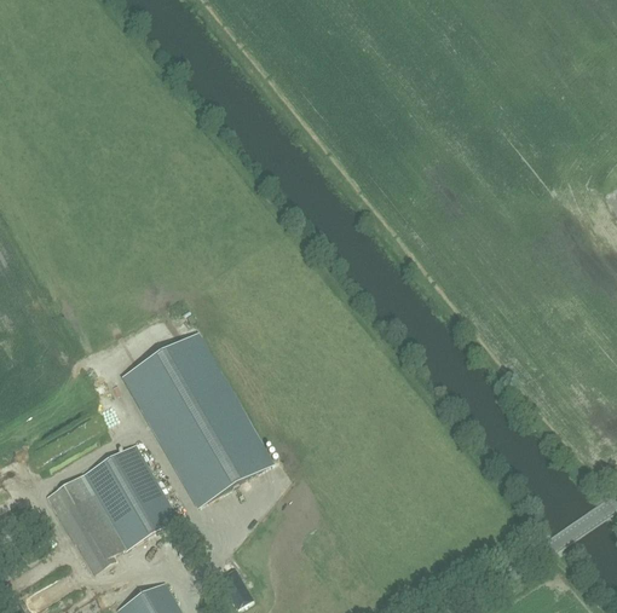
[(270,463),(195,333),(122,375),(197,505),(270,463)]
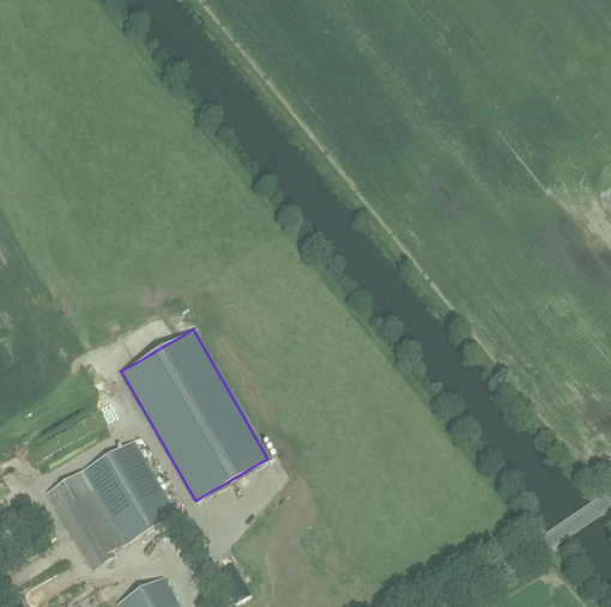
[(132,438),(80,468),(46,489),(72,535),(73,535),(91,566),(113,553),(109,548),(122,541),(122,542),(175,513),(132,438)]
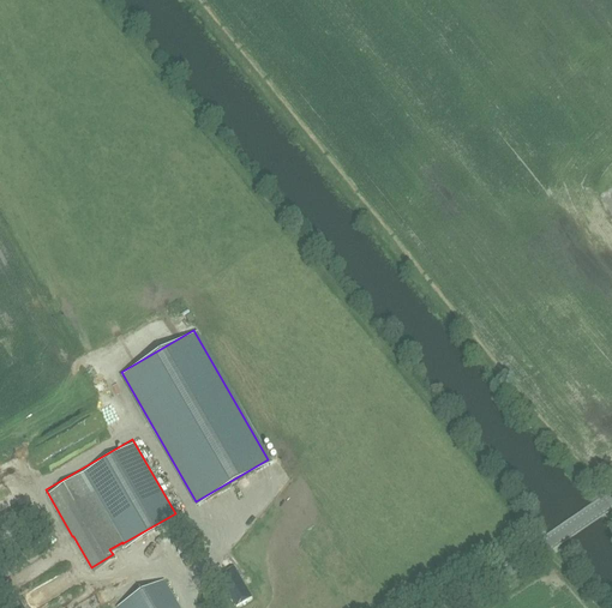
[(247,591),(231,563),(217,571),(234,601),(247,594),(247,591)]
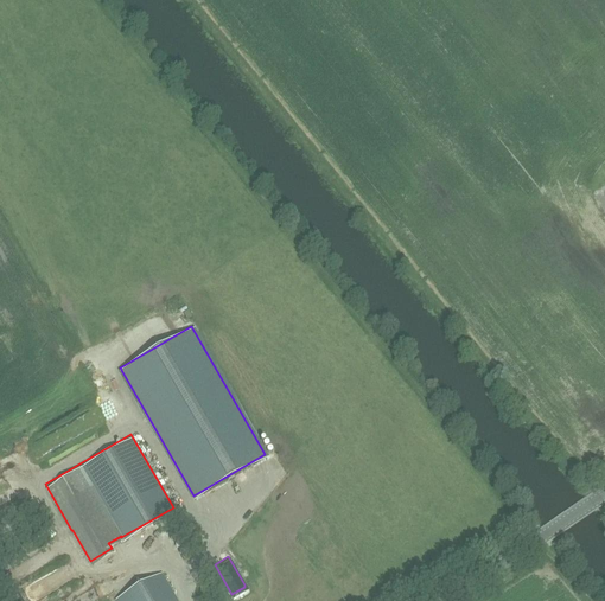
[(178,600),(160,569),(114,596),(116,600),(178,600)]
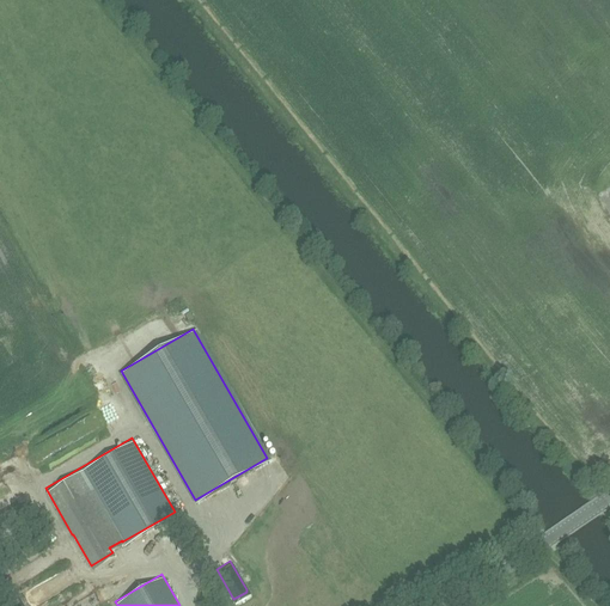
[(25,605),(58,588),(53,580),(22,598),(25,605)]
